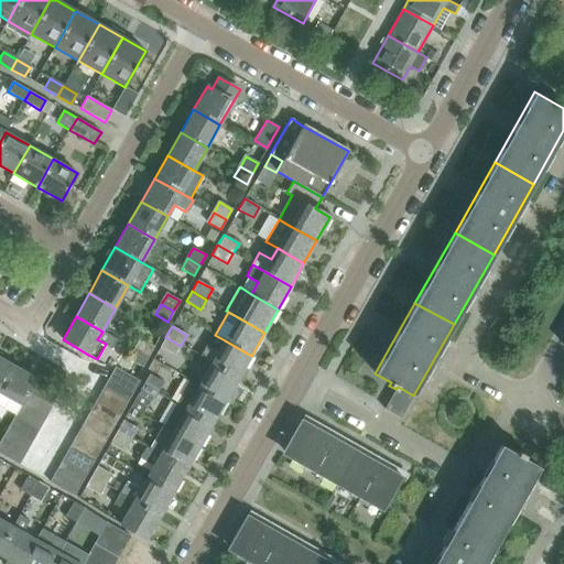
[(165,337),(160,347),(174,355),(181,346),(165,337)]
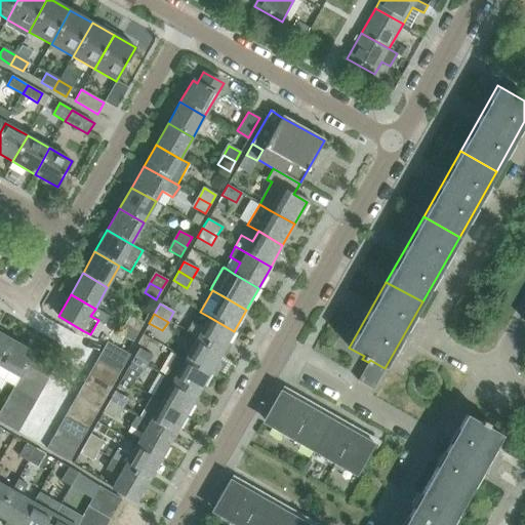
[(143,323),(131,316),(126,325),(137,332),(143,323)]
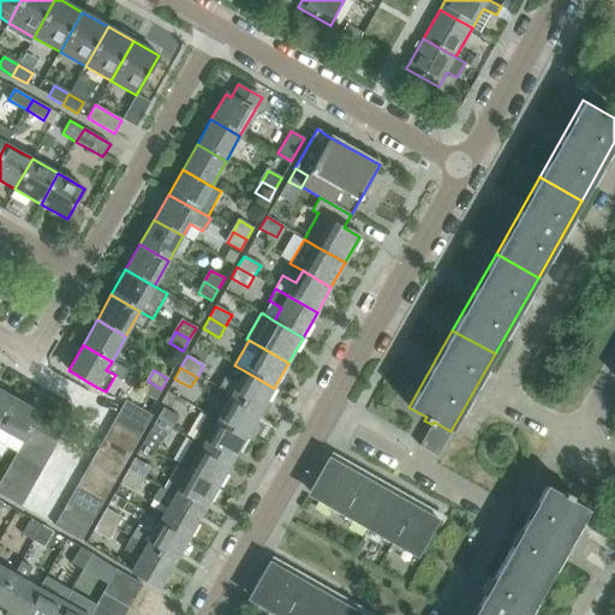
[(260,412),(274,388),(245,371),(238,383),(226,376),(219,389),(231,396),(260,412)]
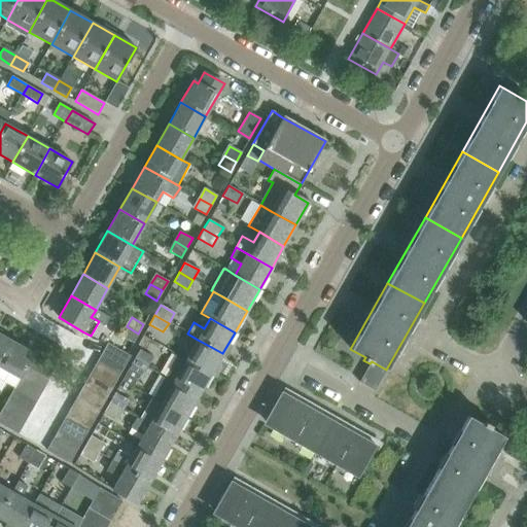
[(127,326),(120,337),(133,343),(138,334),(127,326)]
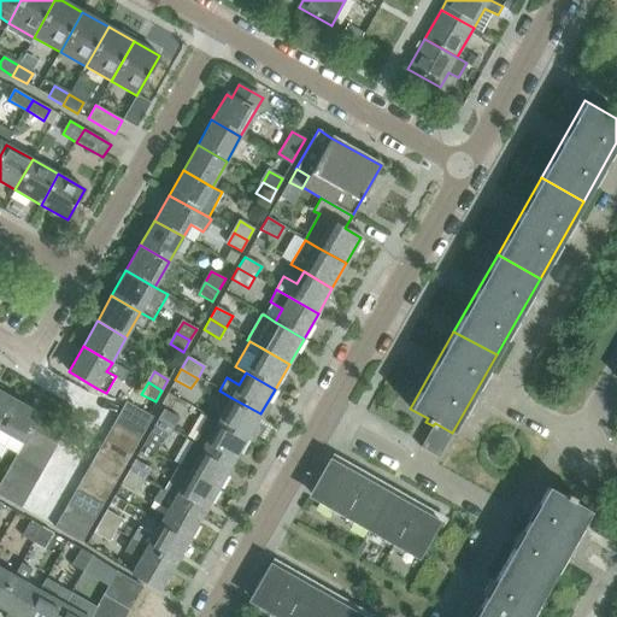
[(0,424),(15,400),(0,391),(0,424)]
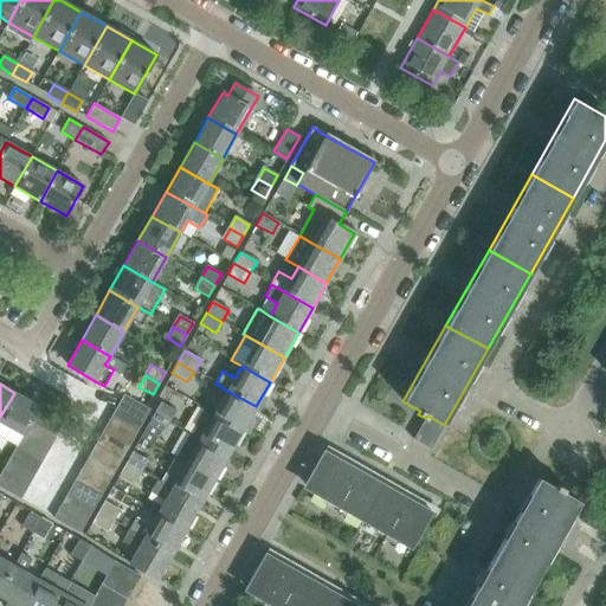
[(227,391),(213,416),(242,431),(256,406),(227,391)]
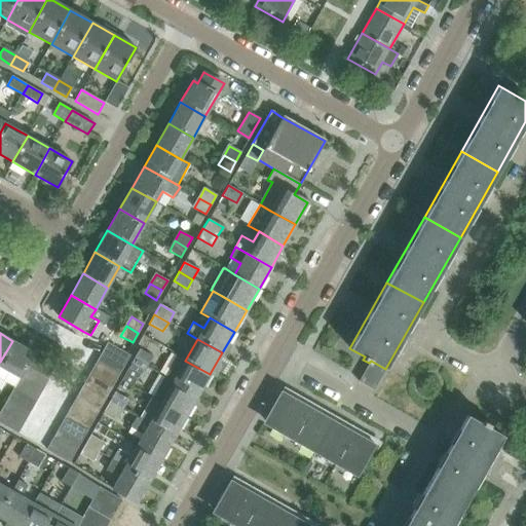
[(20,378),(26,367),(34,353),(12,341),(0,362),(0,378),(14,387),(20,378)]
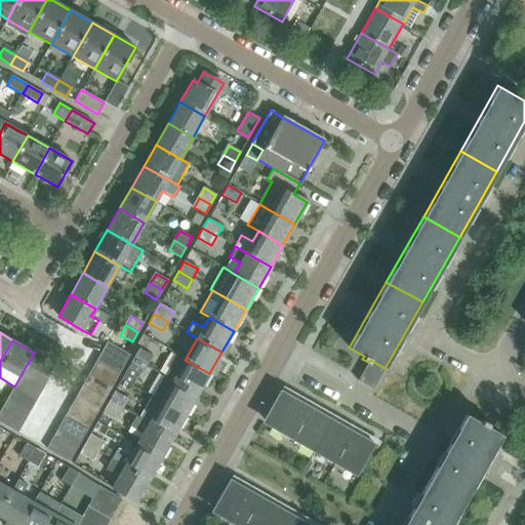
[(107,342),(101,353),(123,366),(129,355),(107,342)]
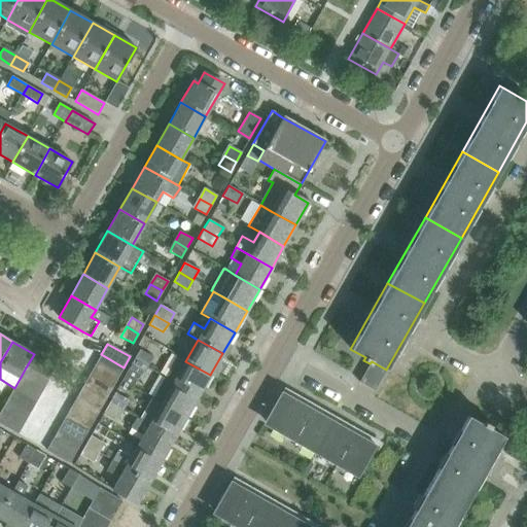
[(152,357),(139,350),(134,360),(147,367),(152,357)]
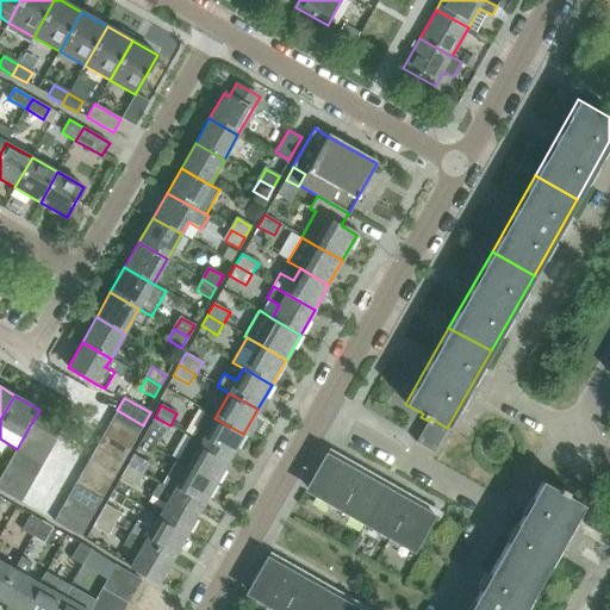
[(136,437),(143,425),(117,410),(110,423),(136,437)]
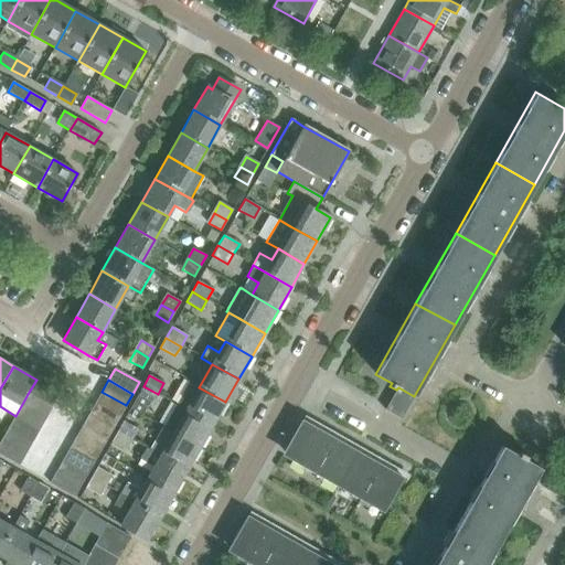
[(177,405),(185,411),(212,425),(225,402),(199,387),(190,382),(177,405)]
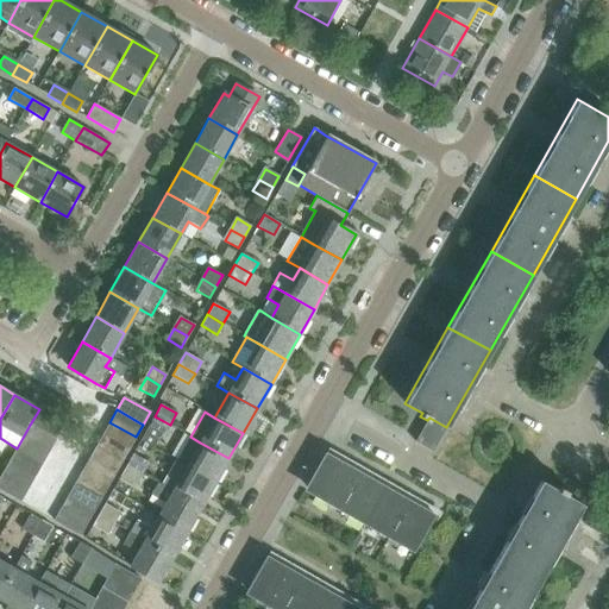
[(162,434),(164,435),(170,425),(155,416),(149,426),(162,434)]
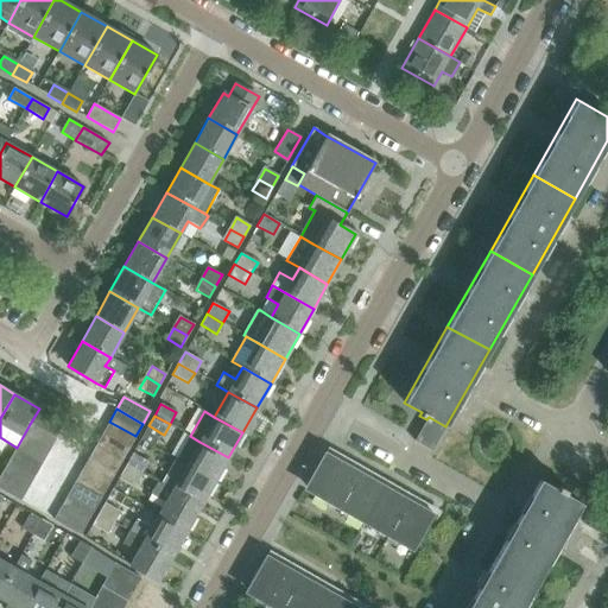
[(429,417),(426,419),(415,442),(431,451),(445,426),(429,417)]
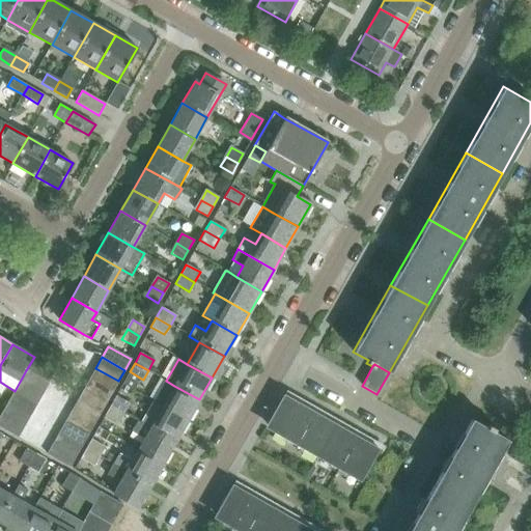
[(112,392),(118,381),(95,368),(89,379),(112,392)]
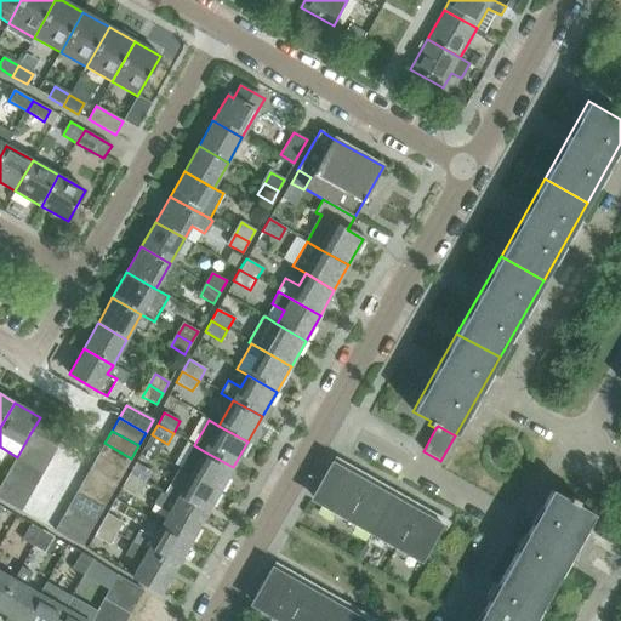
[(57,448),(30,433),(23,446),(50,461),(57,448)]
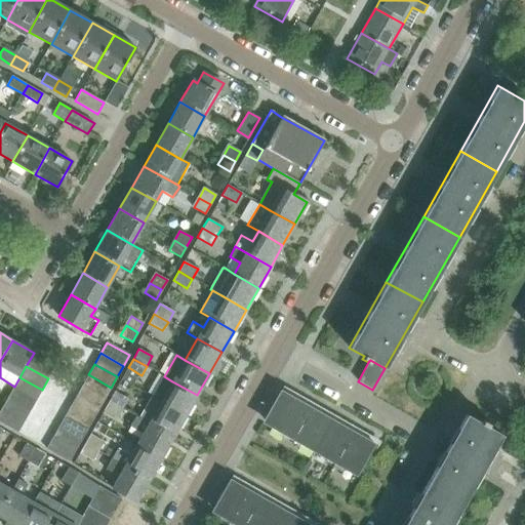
[(132,386),(139,374),(128,367),(121,379),(132,386)]
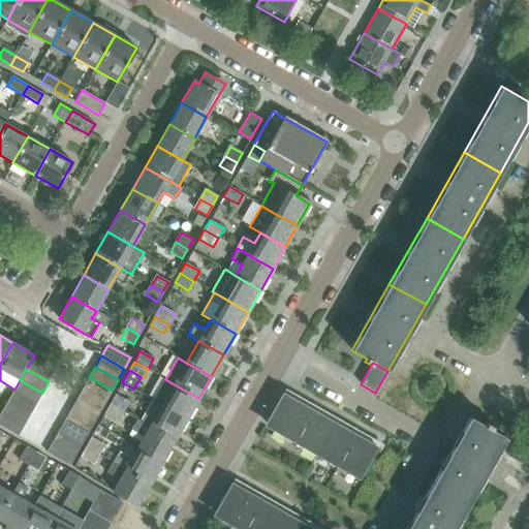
[(105,401),(112,391),(89,377),(83,389),(105,401)]
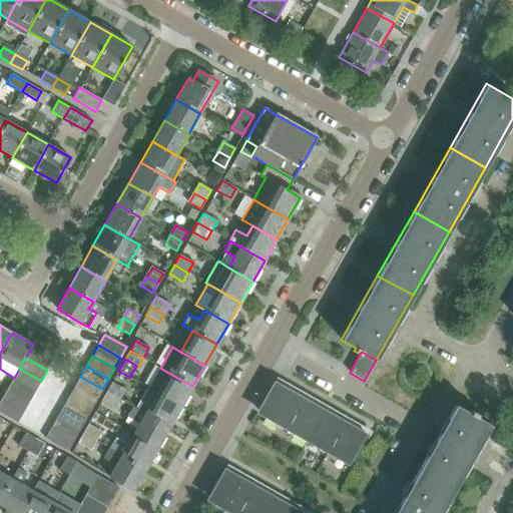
[(168,373),(160,368),(148,388),(180,407),(192,386),(168,373)]
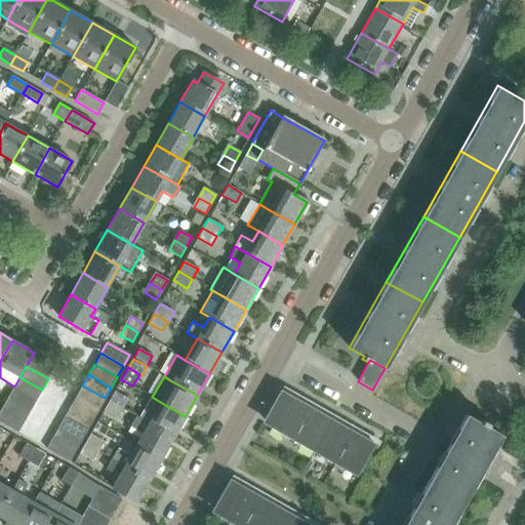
[(19,377),(14,387),(13,388),(36,400),(42,390),(19,377)]
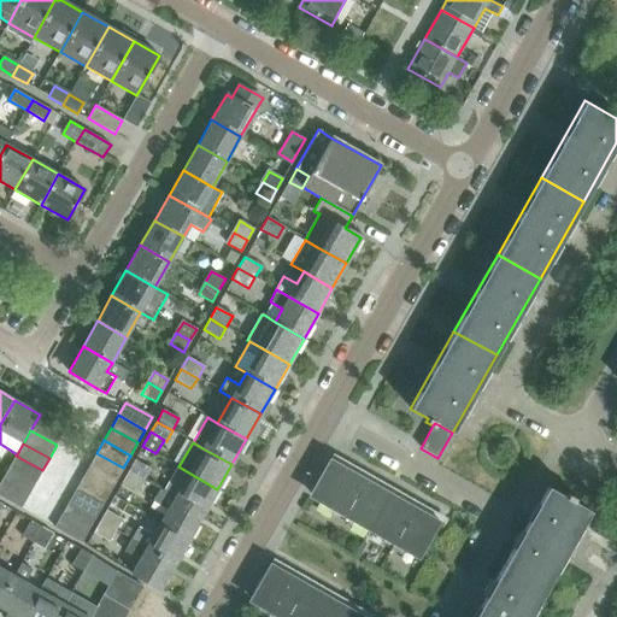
[(116,481),(123,468),(97,453),(89,465),(116,481)]
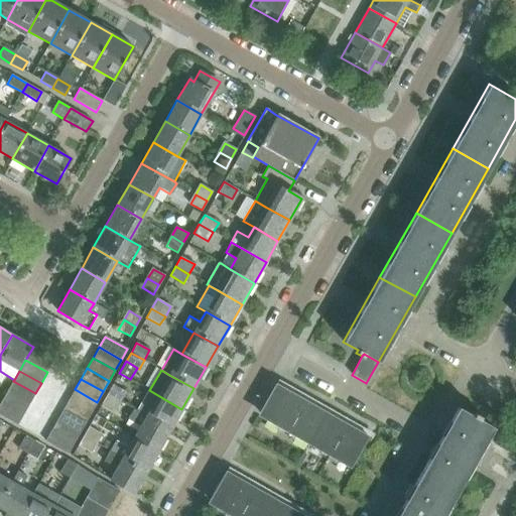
[(29,404),(35,393),(13,381),(7,391),(29,404)]
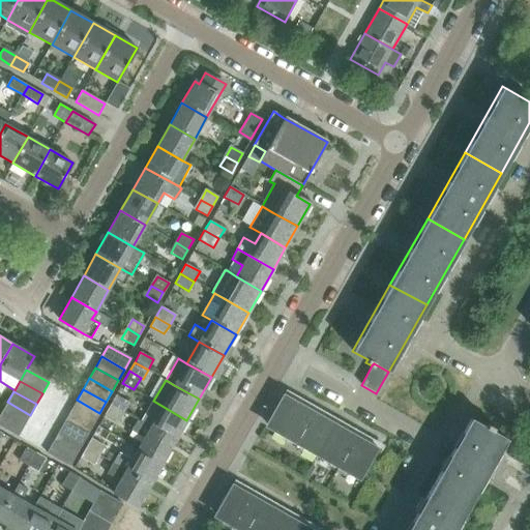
[(295,444),(359,480),(378,448),(283,394),(267,423),(275,429),(273,432),(295,444)]
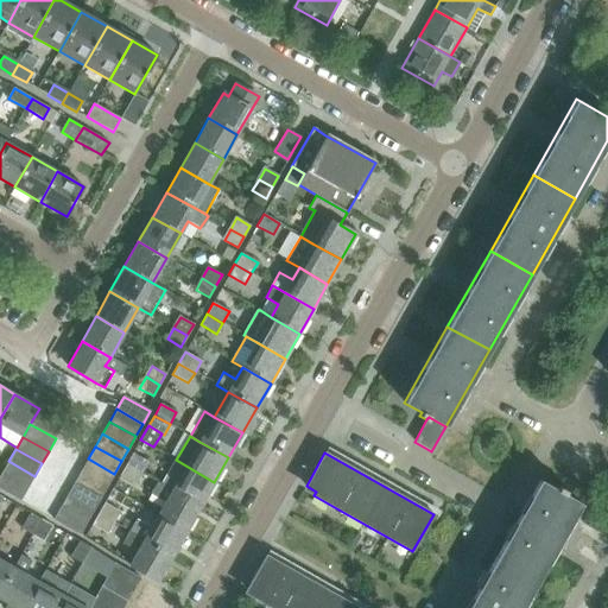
[(126,464),(141,473),(147,462),(132,454),(126,464)]
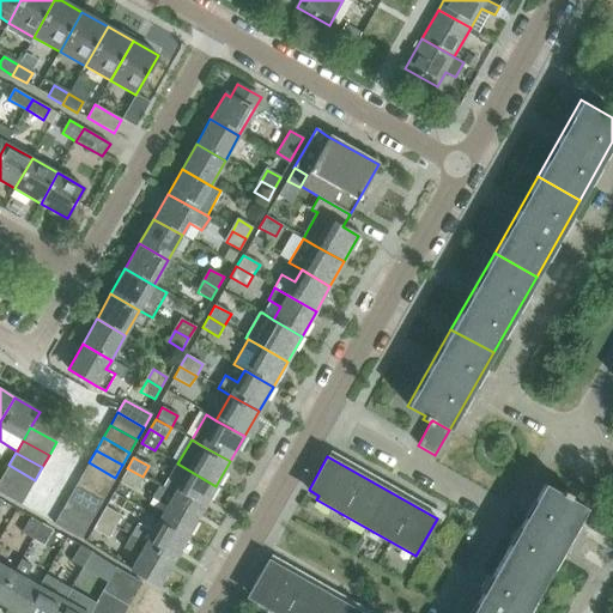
[(109,490),(115,478),(89,462),(83,474),(109,490)]
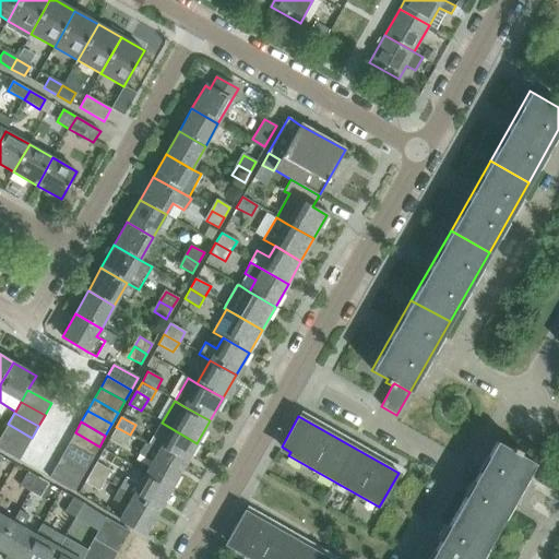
[(197,443),(162,423),(149,445),(185,466),(197,443)]
